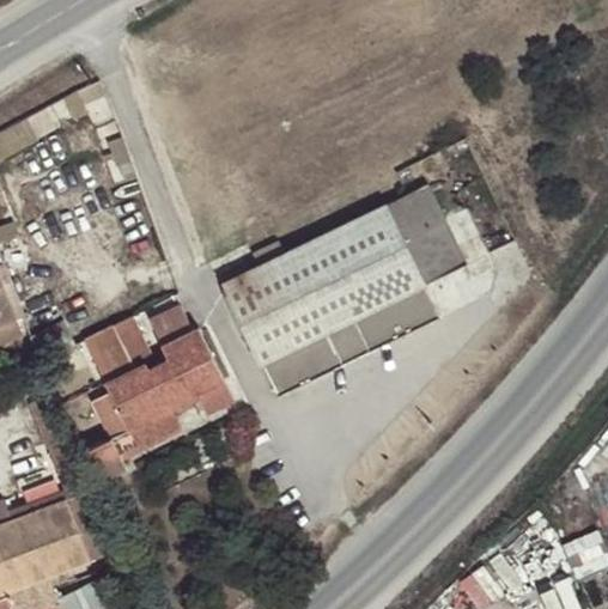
[(222,281),(274,394),(342,363),(328,330),(350,320),(365,353),(437,320),(423,286),(466,266),(429,186),(284,251),(278,239),(251,251),(257,265),(222,281)]
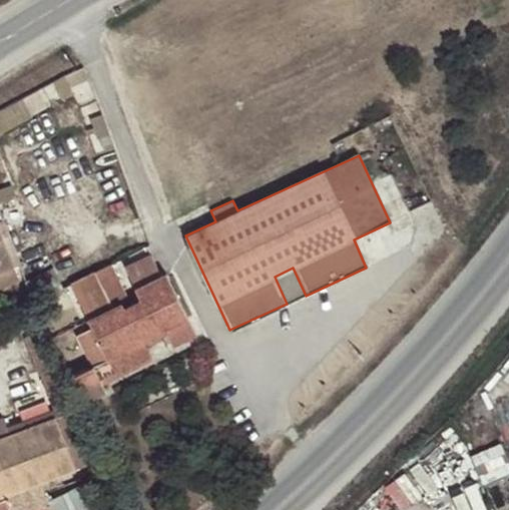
[(0,264),(10,260),(0,230),(0,264)]
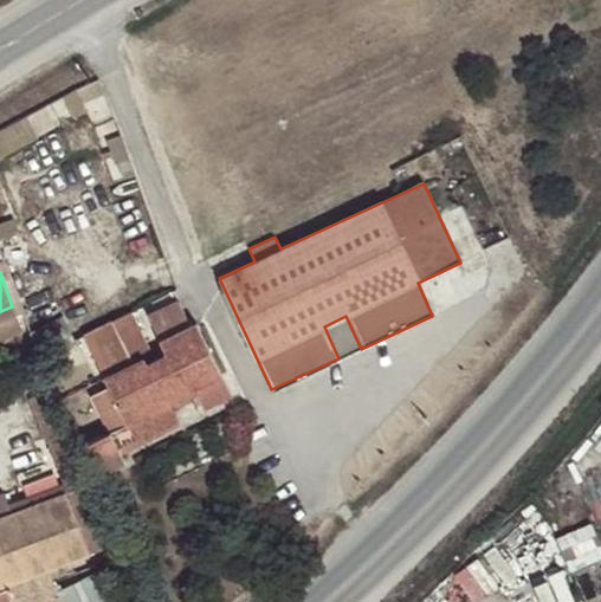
[(82,329),(105,381),(88,389),(105,427),(77,440),(91,470),(121,457),(114,444),(107,428),(127,419),(133,434),(163,421),(155,405),(148,408),(144,399),(161,392),(165,401),(167,400),(192,388),(194,387),(193,383),(218,371),(195,321),(188,323),(178,298),(146,312),(163,351),(144,361),(142,355),(148,353),(128,309),(82,329)]
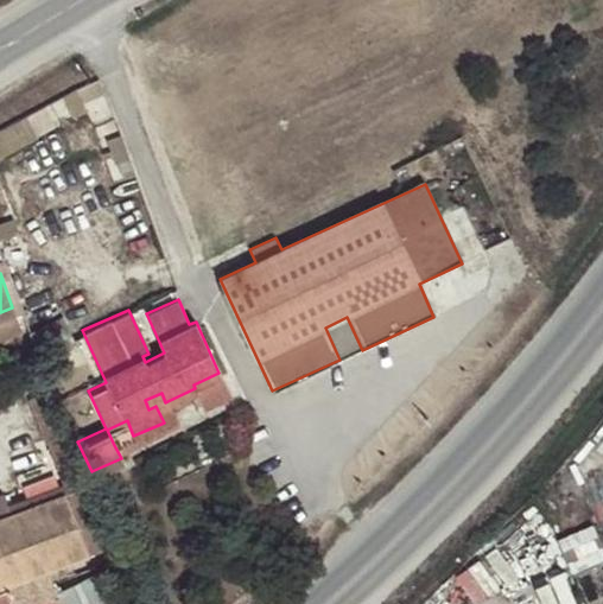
[(0,325),(17,319),(12,307),(0,312),(0,325)]
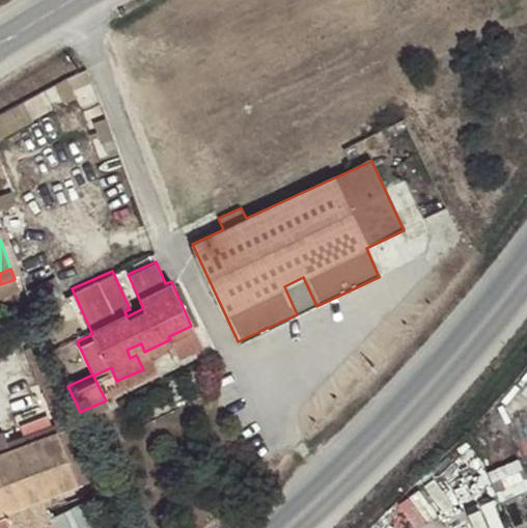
[(297,314),(316,306),(303,277),(284,286),(297,314)]
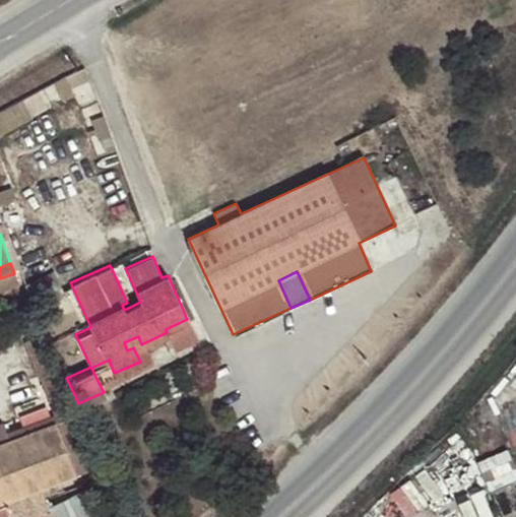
[(195,336),(187,319),(166,329),(167,332),(165,333),(171,347),(195,336)]
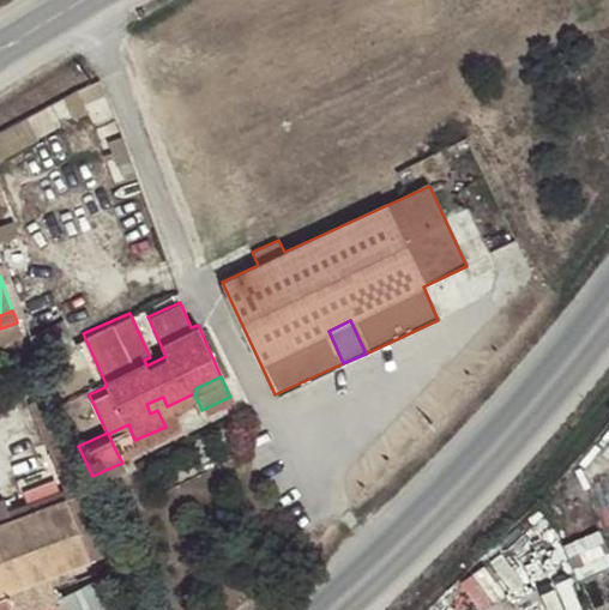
[(163,397),(146,404),(150,414),(157,410),(166,427),(176,422),(169,405),(167,406),(163,397)]
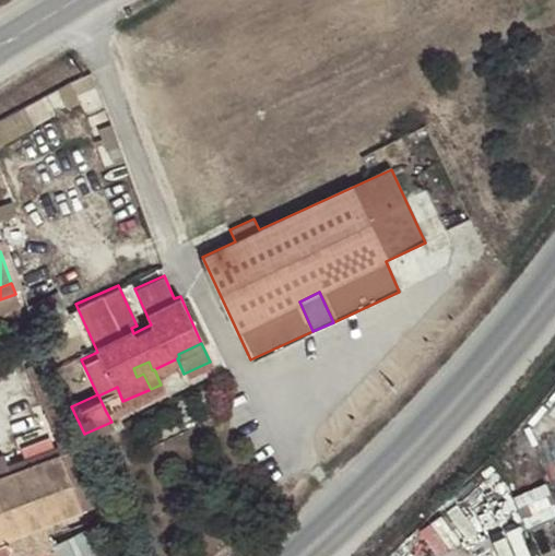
[(105,410),(122,401),(117,387),(98,395),(105,410)]
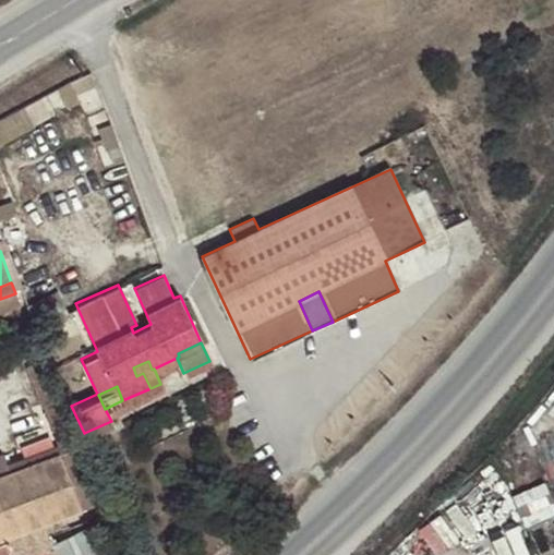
[(60,445),(0,467),(0,554),(12,554),(3,532),(81,504),(60,445)]
